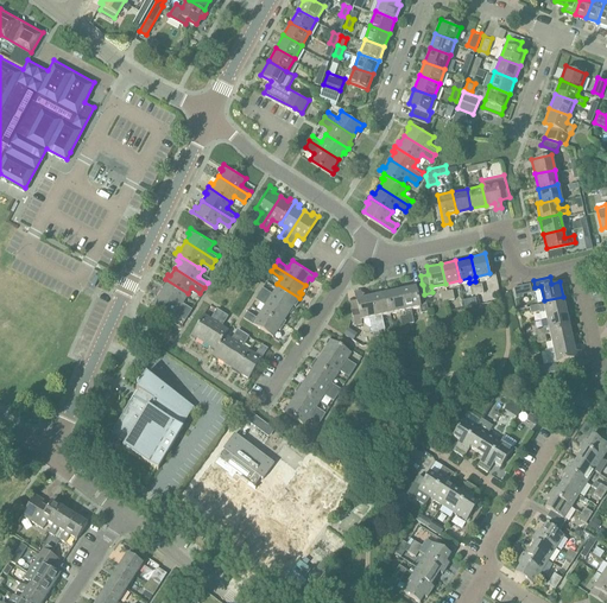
[(183,300),(188,293),(165,279),(162,285),(164,286),(159,292),(189,311),(191,306),(183,300)]
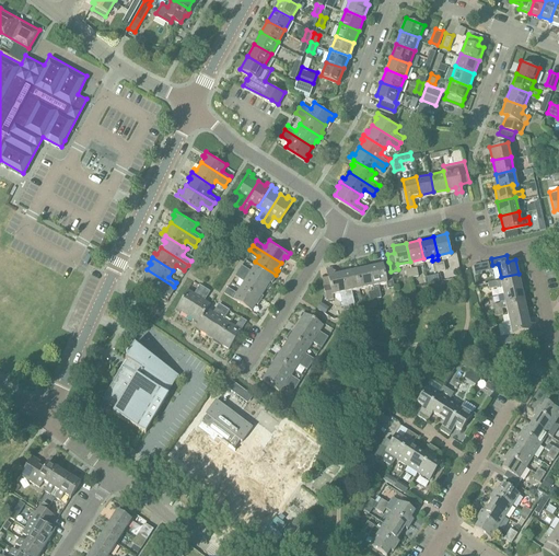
[(272,279),(276,275),(255,262),(251,268),(242,263),(239,267),(266,285),(270,278),(272,279)]
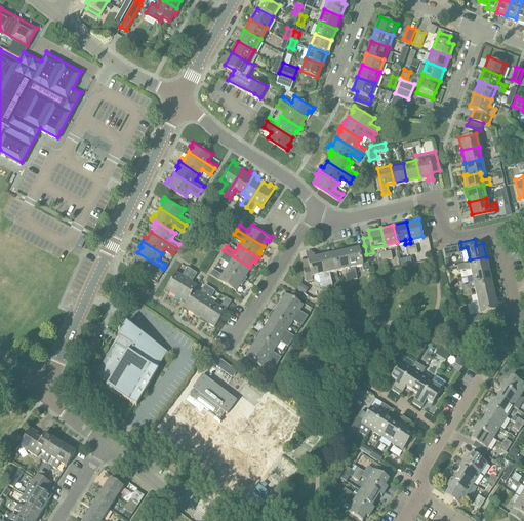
[(358,245),(346,247),(350,265),(350,269),(352,277),(358,275),(356,264),(362,262),(363,266),(369,265),(366,254),(365,246),(364,245),(359,246),(358,245)]
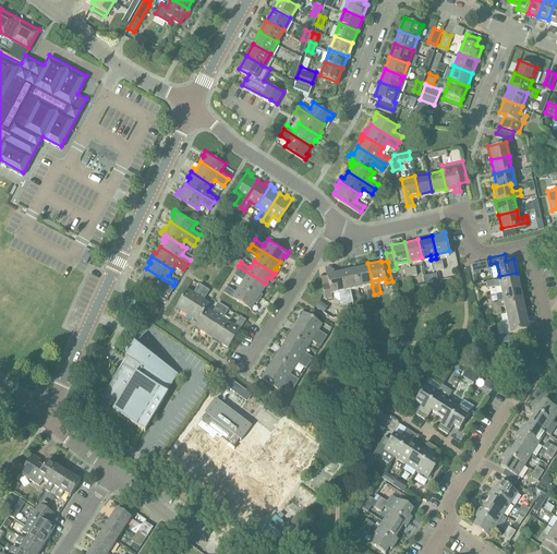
[(358,285),(372,281),(367,263),(354,266),(355,273),(358,285)]
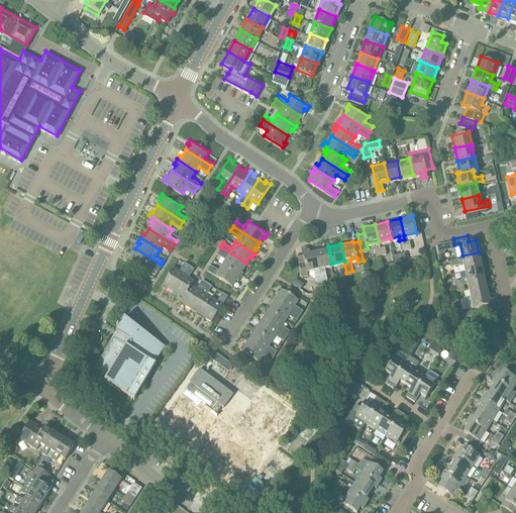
[(241,269),(245,263),(220,246),(217,251),(225,257),(221,262),(241,275),(243,270),(241,269)]
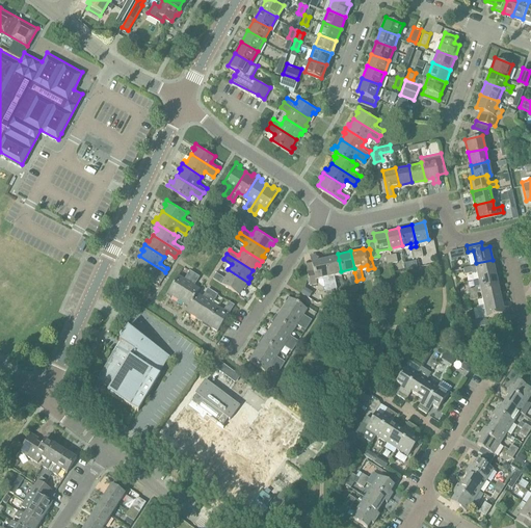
[(335,272),(341,271),(339,260),(338,254),(324,257),(328,274),(332,286),(337,285),(335,272)]
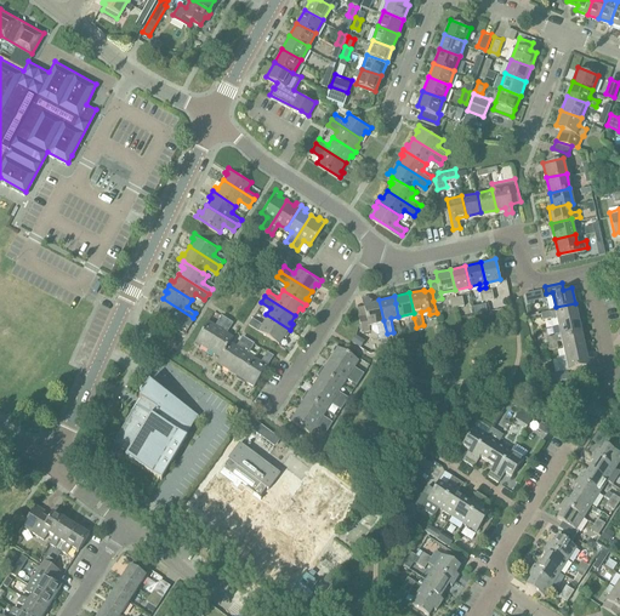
[(188,324),(193,318),(163,298),(158,307),(155,306),(152,311),(175,325),(180,319),(188,324)]
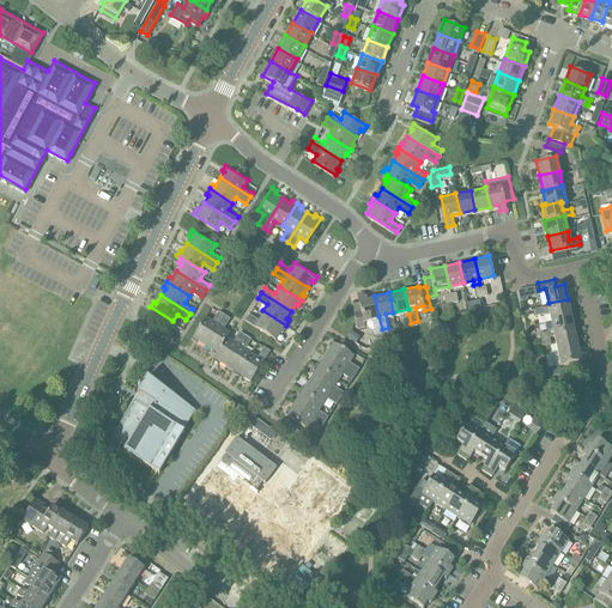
[(376,330),(382,329),(379,316),(374,296),(359,299),(363,314),(356,315),(358,326),(365,324),(364,318),(373,317),(376,330)]
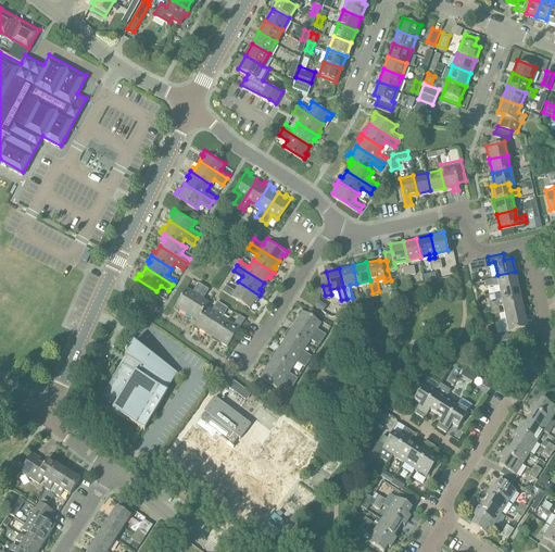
[(500,289),(518,285),(515,272),(497,275),(484,278),(487,284),(499,280),(500,289)]
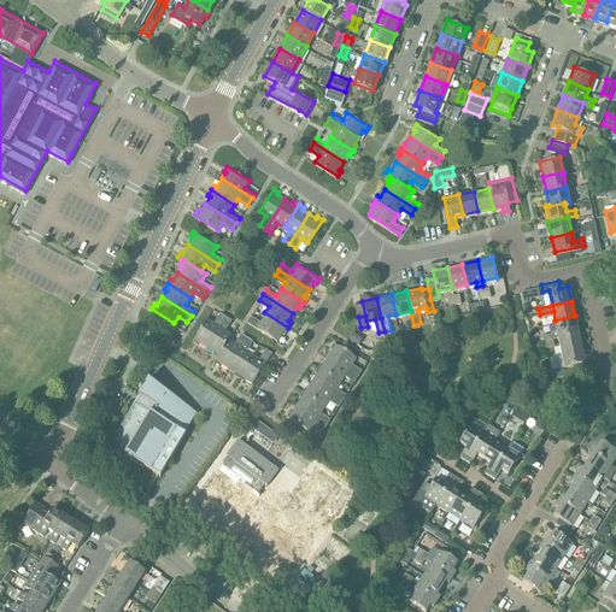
[(206,345),(226,313),(220,310),(215,319),(207,315),(193,339),(198,341),(199,340),(206,345)]
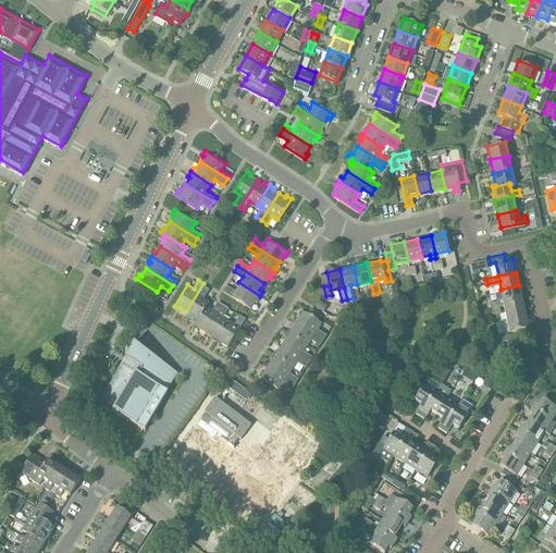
[(257,300),(260,296),(238,282),(235,289),(226,283),(223,289),(250,306),(255,298),(257,300)]
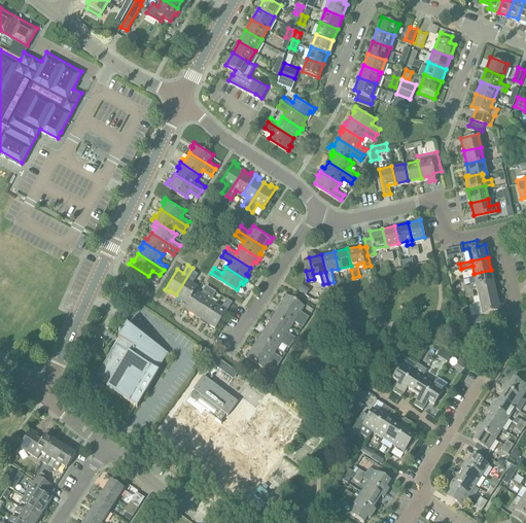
[(185,303),(196,287),(199,282),(193,279),(198,271),(193,268),(176,294),(182,299),(181,301),(185,303)]
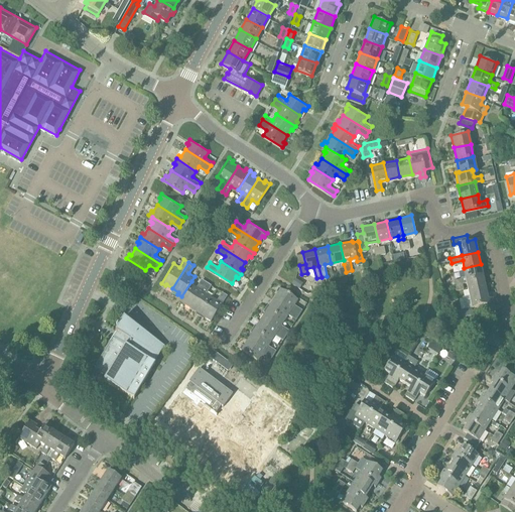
[(462,275),(463,281),(467,280),(484,276),(481,264),(464,268),(466,275),(462,275)]
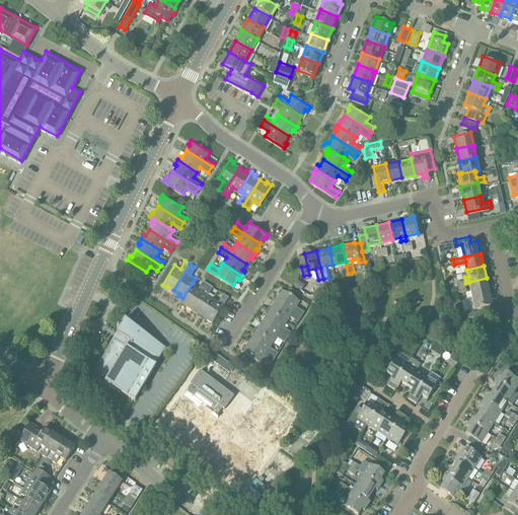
[(302,288),(306,282),(296,276),(292,282),(302,288)]
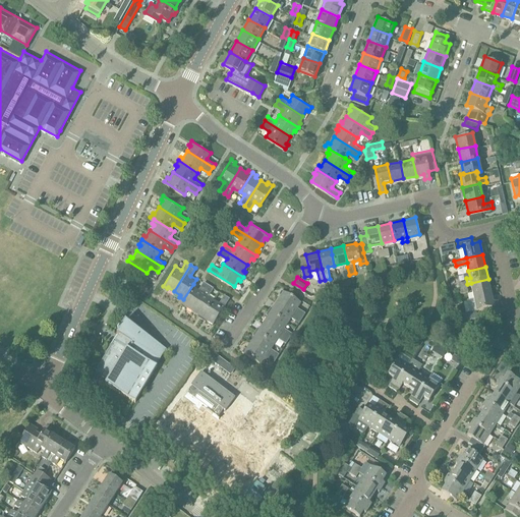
[(192,309),(209,283),(203,279),(197,287),(193,284),(183,299),(180,303),(185,306),(185,304),(192,309)]
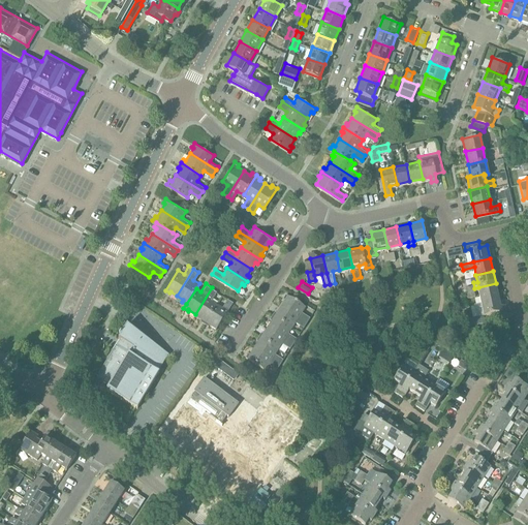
[(482,300),(499,297),(496,283),(478,287),(482,300)]
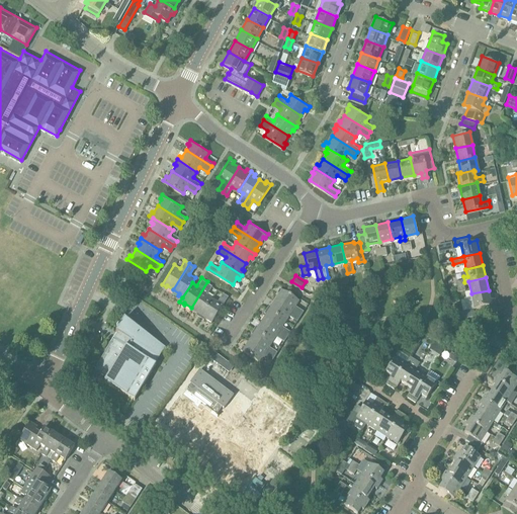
[(200,315),(212,295),(206,291),(211,284),(207,281),(191,308),(197,311),(196,313),(200,315)]
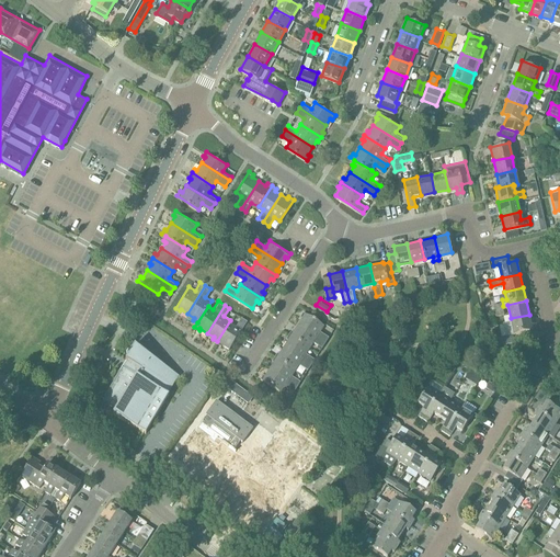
[(298,321),(326,339),(329,334),(321,329),(324,324),(304,309),(300,315),(301,316),(298,321)]
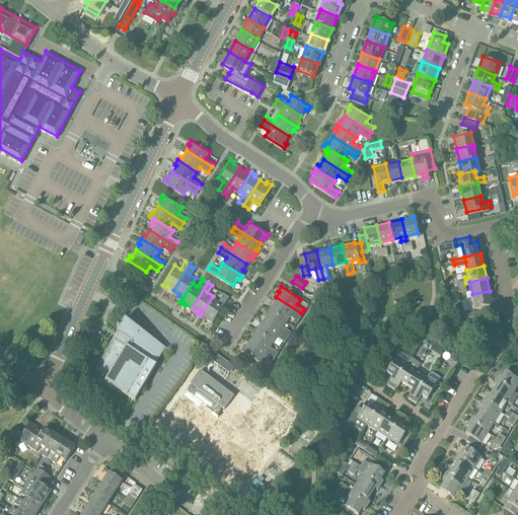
[(213,296),(201,315),(205,318),(206,316),(212,320),(228,294),(223,291),(218,299),(213,296)]
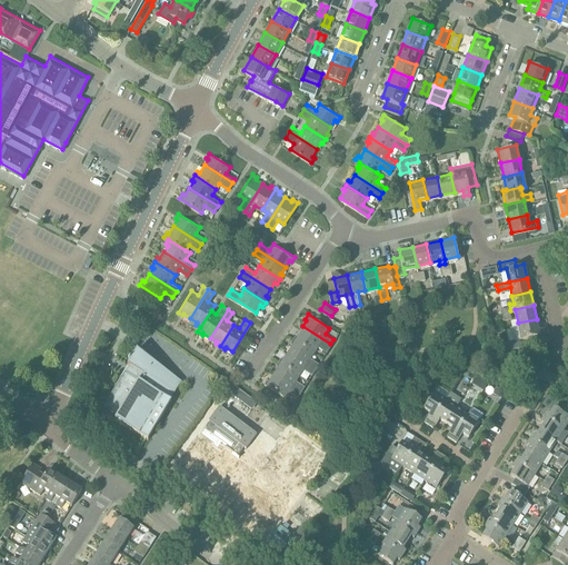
[(537,319),(518,323),(521,337),(539,333),(537,319)]
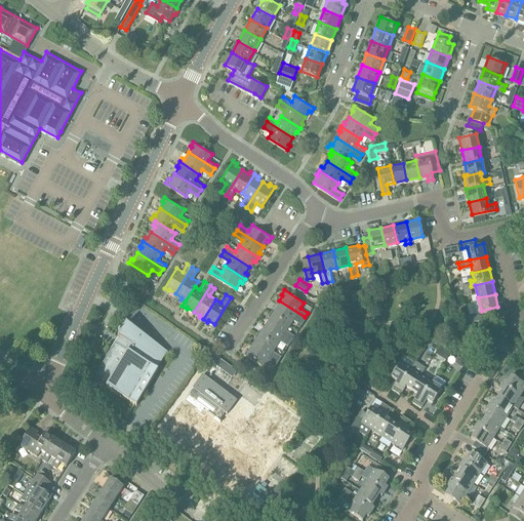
[(301,322),(305,317),(279,301),(275,308),(273,307),(271,311),(290,323),(294,317),(301,322)]
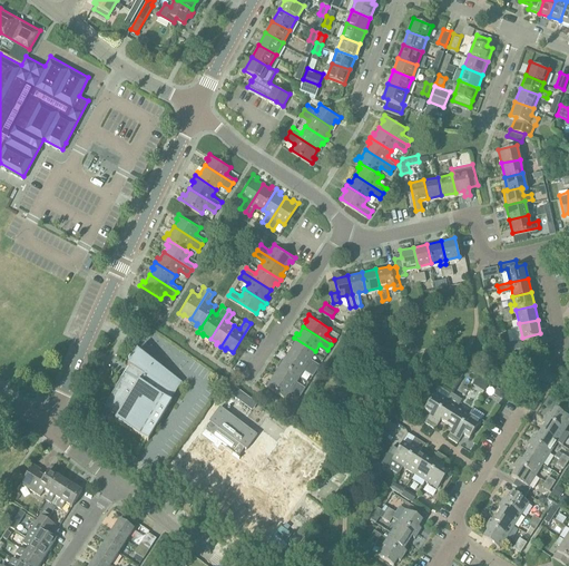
[(312,357),(315,351),(294,338),(291,342),(293,343),(288,350),(316,368),(320,362),(312,357)]
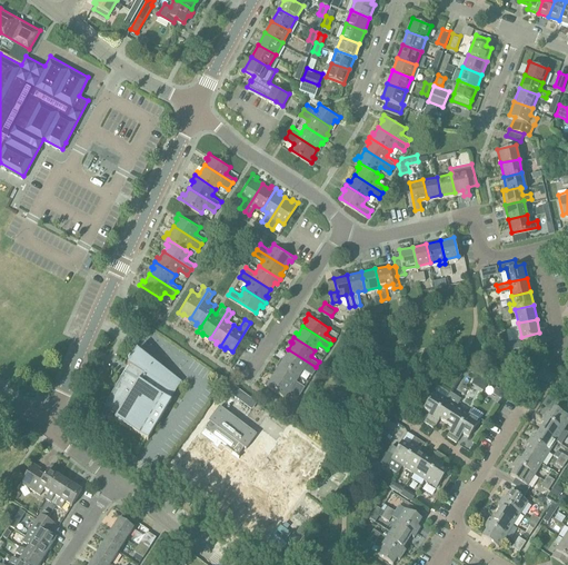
[(509,339),(496,343),(498,349),(510,347),(509,339)]
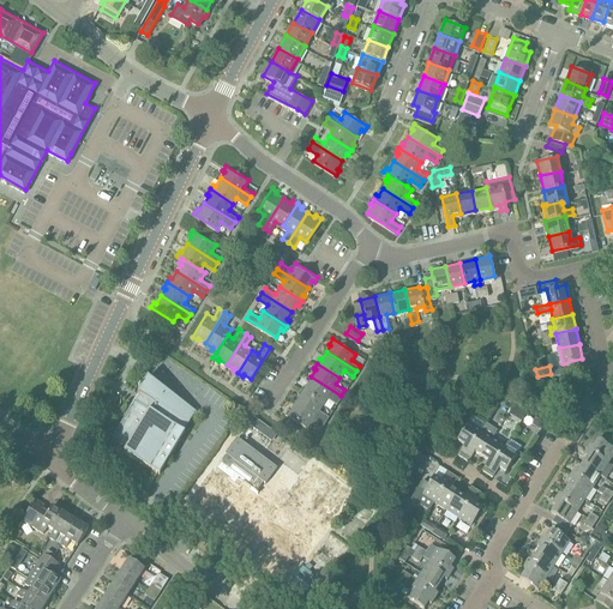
[(197,408),(191,404),(149,374),(112,434),(127,444),(124,450),(160,471),(185,429),(184,428),(197,408)]
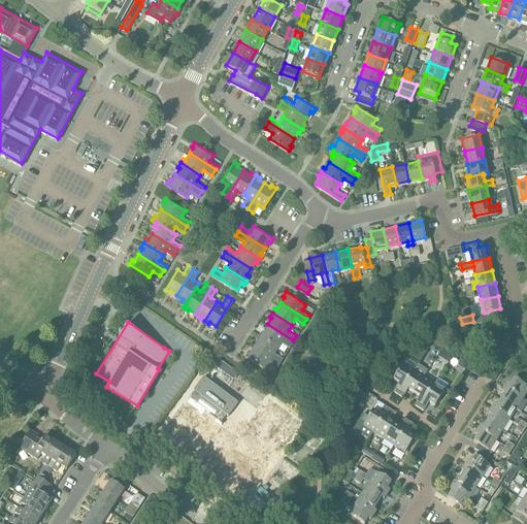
[(290,345),(293,340),(267,324),(263,331),(261,330),(259,333),(278,346),(283,340),(290,345)]
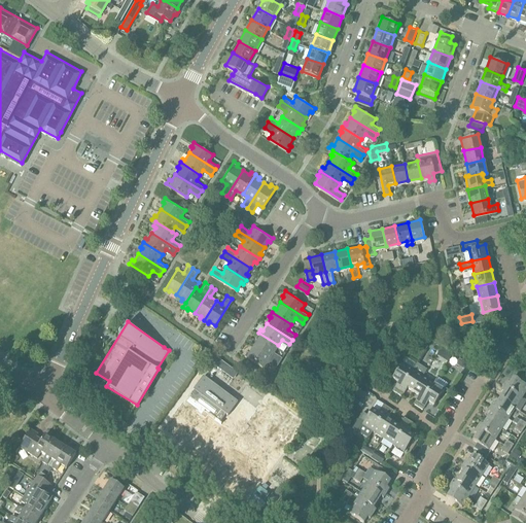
[(275,351),(278,345),(258,333),(255,337),(257,338),(254,343),(279,359),(282,355),(275,351)]
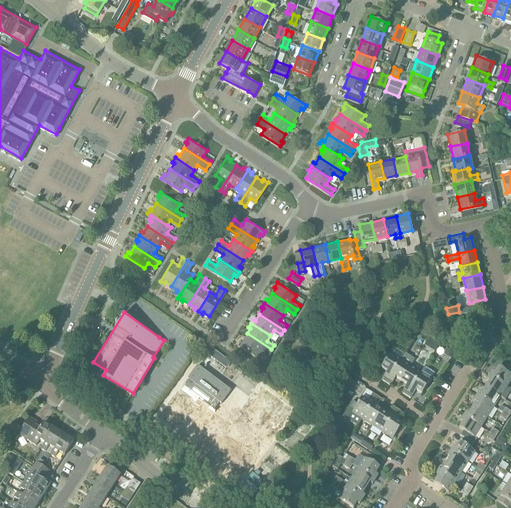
[(413,324),(410,330),(416,334),(419,328),(413,324)]
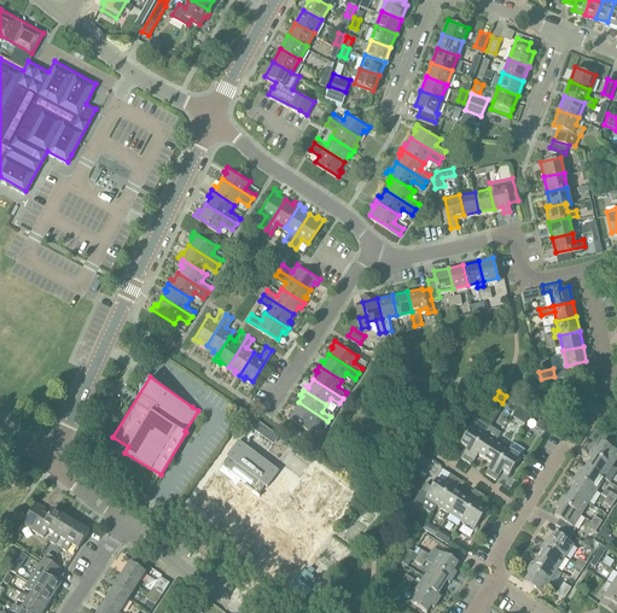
[(324,428),(327,421),(298,402),(292,412),(290,410),(287,415),(310,430),(315,424),(324,428)]
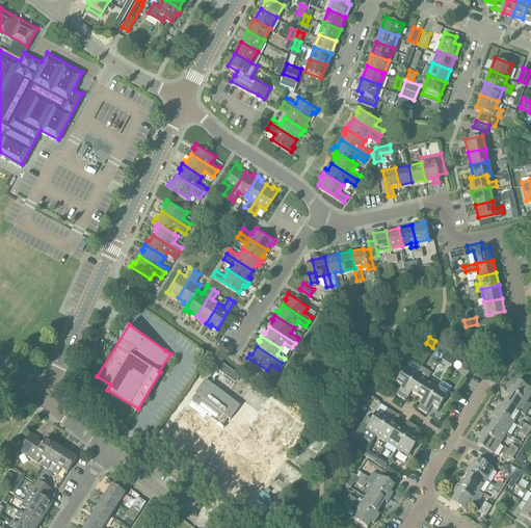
[(207,347),(200,357),(205,360),(206,361),(212,351),(207,347)]
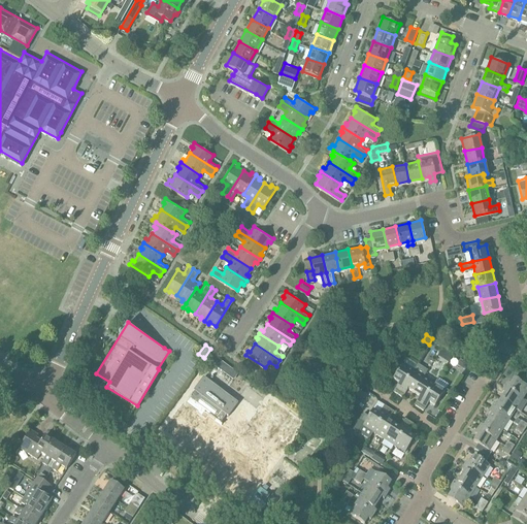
[(398,392),(414,367),(403,361),(393,377),(399,380),(394,389),(398,392)]
